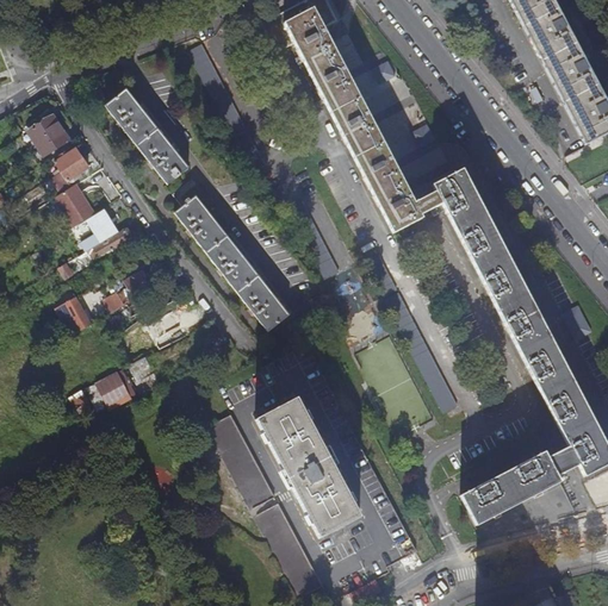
[(607,439),(465,166),(434,182),(438,188),(415,199),(323,24),(337,17),(329,0),(301,0),(262,20),(278,49),(295,39),(394,230),(423,214),(422,212),(444,200),(571,444),(550,455),(547,449),(464,492),(481,522),(563,479),(560,473),(581,462),(587,474),(607,462),(607,439)]
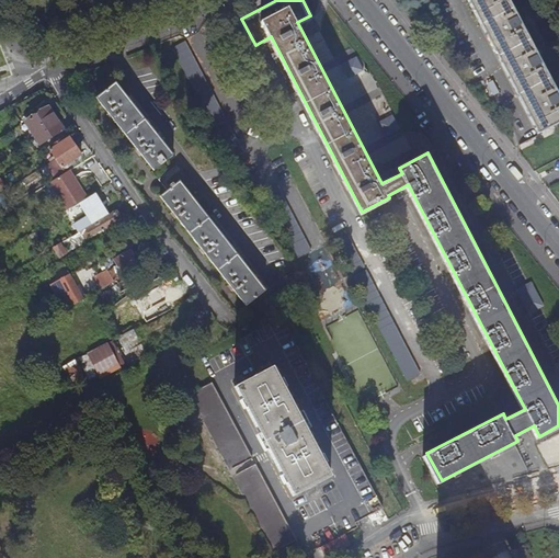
[(476,0),(544,128),(558,120),(558,89),(512,0),(476,0)]
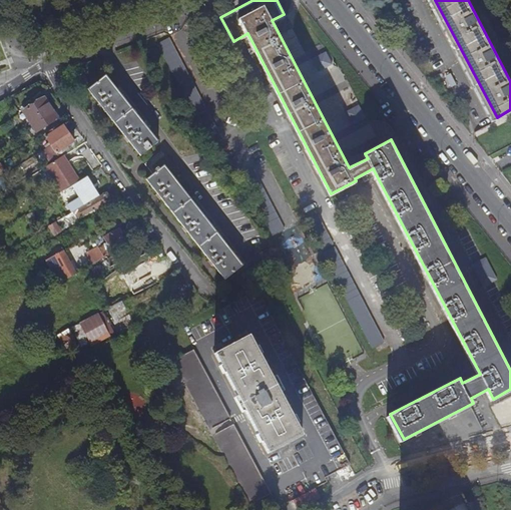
[(223,135),(170,35),(158,41),(211,142),(223,135)]
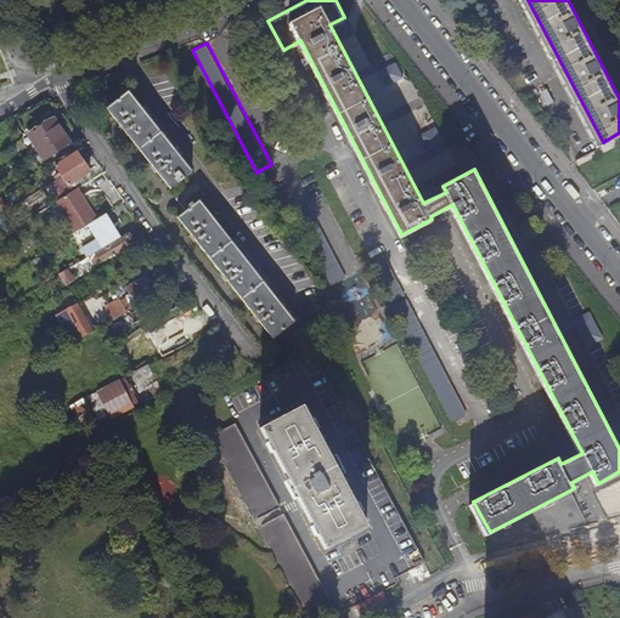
[(381,67),(388,83),(405,74),(396,60),(381,67)]
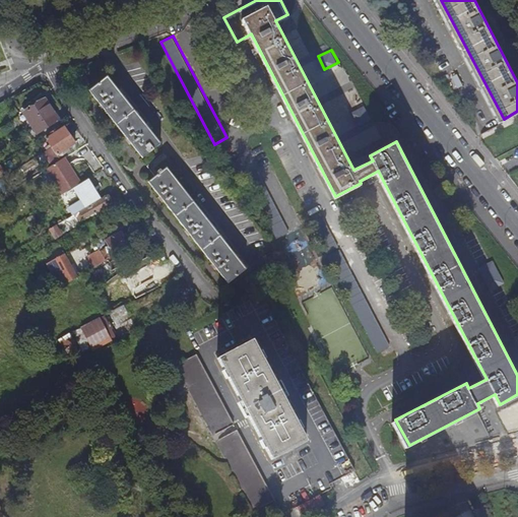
[(109,73),(90,87),(144,155),(163,140),(148,124),(151,122),(125,87),(122,89),(109,73)]
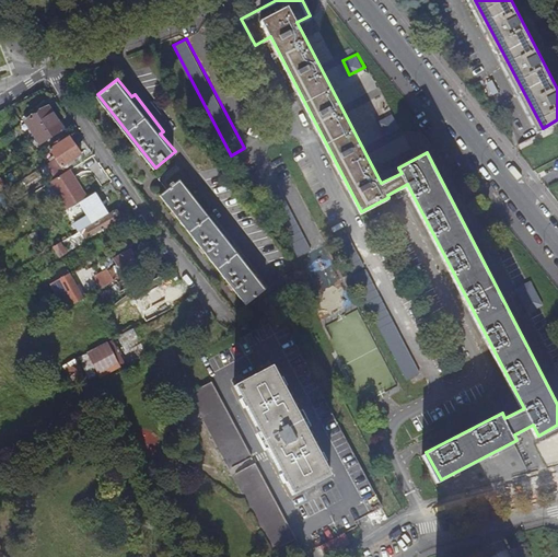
[(86,83),(90,93),(99,90),(95,80),(86,83)]
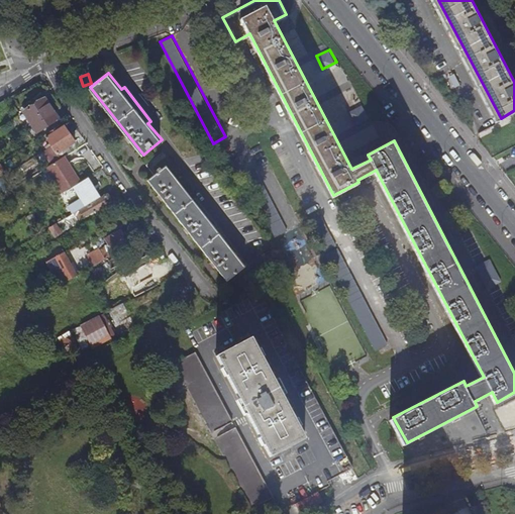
[(25,109),(33,122),(55,109),(46,96),(25,109)]
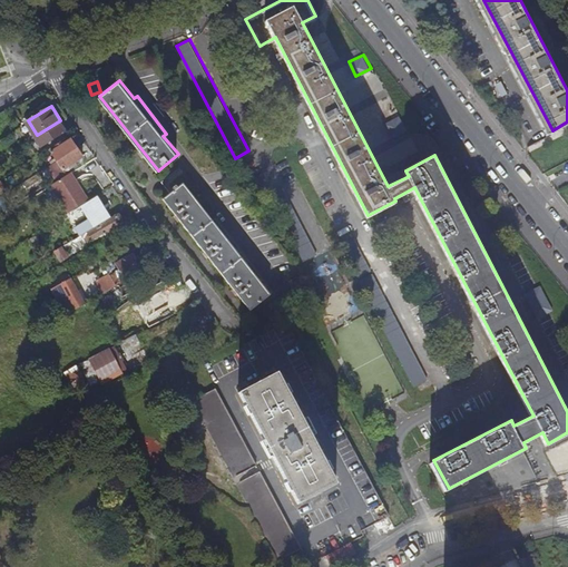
[(385,121),(392,136),(408,128),(400,114),(385,121)]
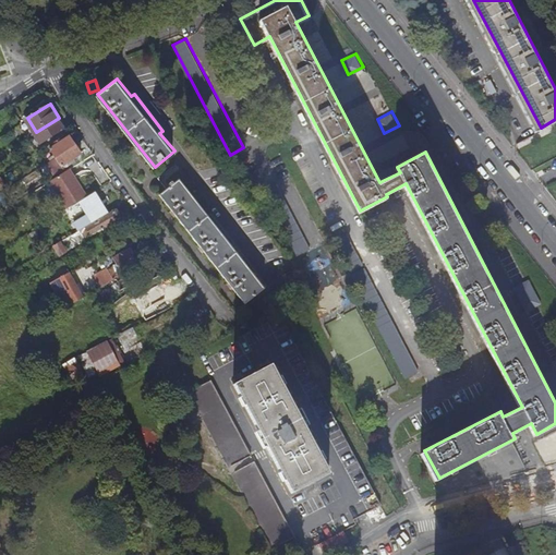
[(59,118),(36,132),(41,141),(64,127),(59,118)]
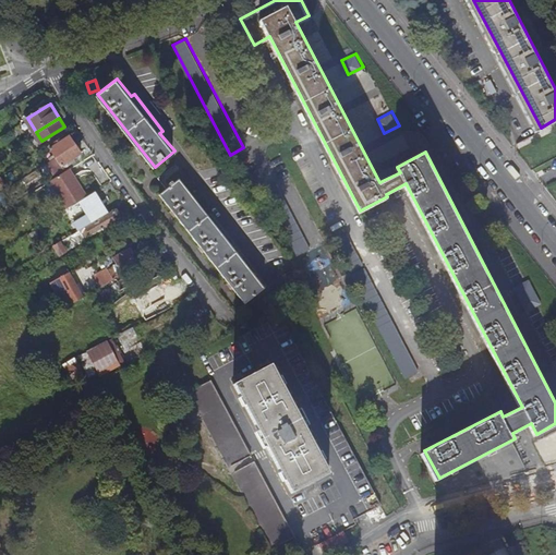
[(51,146),(57,155),(76,142),(71,133),(51,146)]
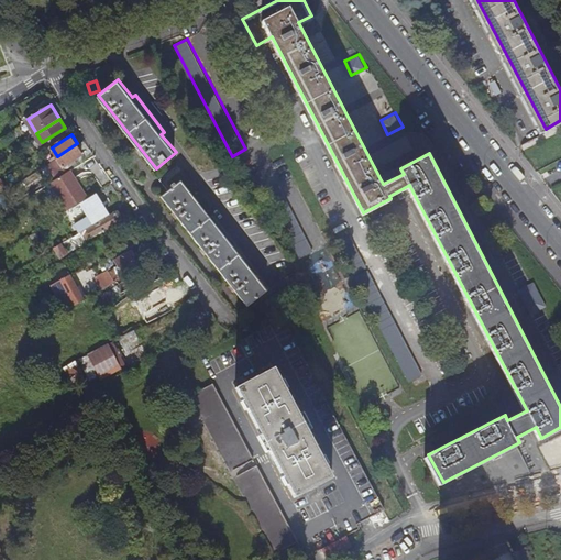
[(83,152),(77,143),(57,156),(55,157),(62,169),(80,158),(78,155),(83,152)]
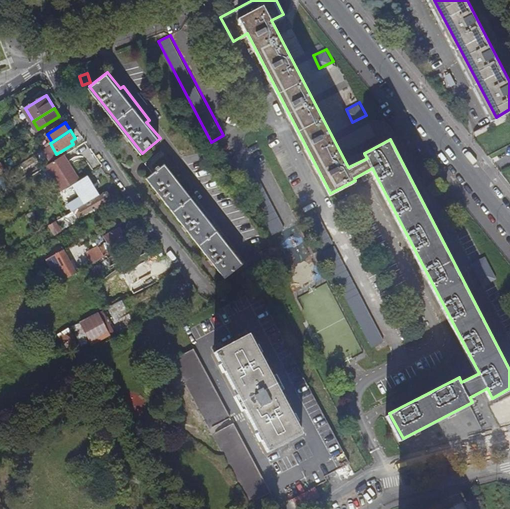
[(84,176),(68,151),(49,162),(66,187),(84,176)]
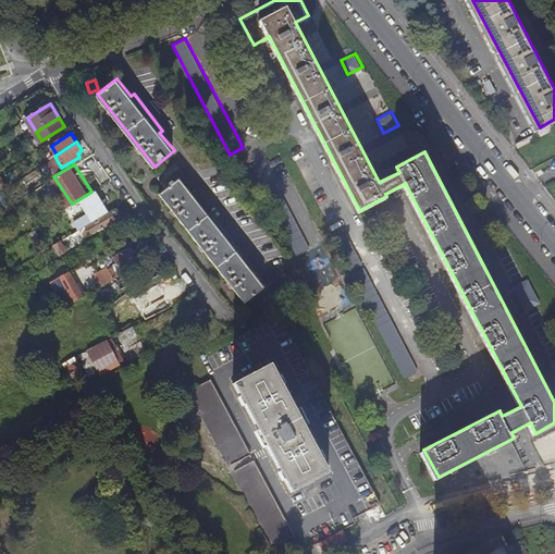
[(264,188),(298,253),(311,246),(278,182),(270,186),(259,167),(246,173),(257,193),(264,188)]
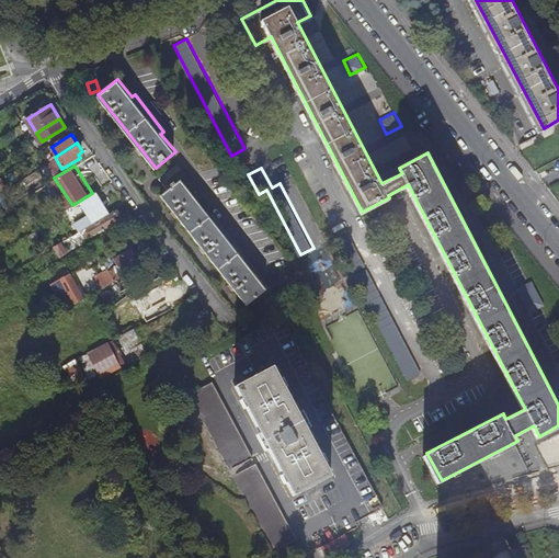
[(161,193),(248,303),(271,285),(213,212),(209,214),(181,178),(161,193)]
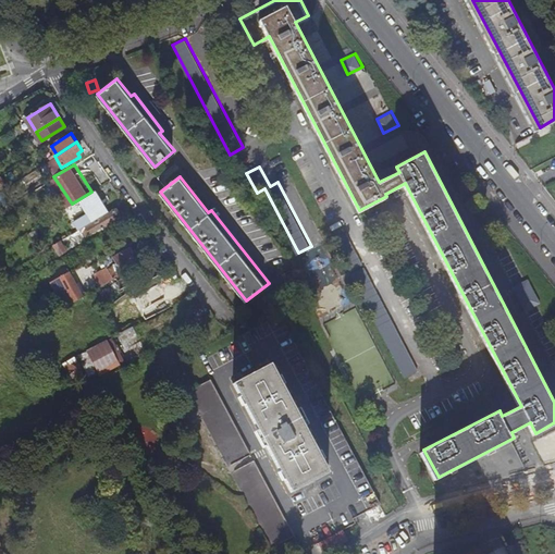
[(94,191),(78,200),(86,212),(73,220),(78,229),(106,211),(94,191)]
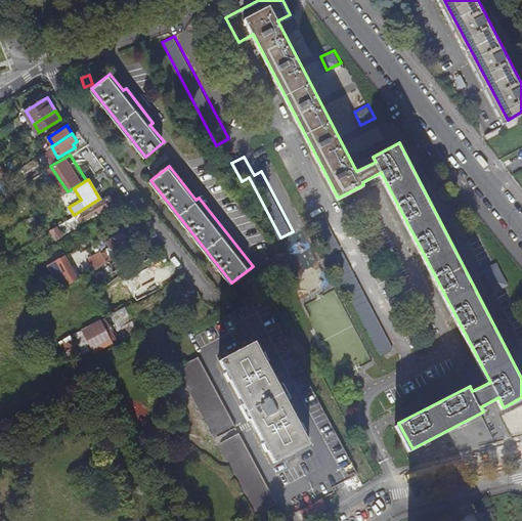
[(112,202),(109,196),(82,212),(82,210),(76,214),(80,220),(85,217),(86,217),(112,202)]
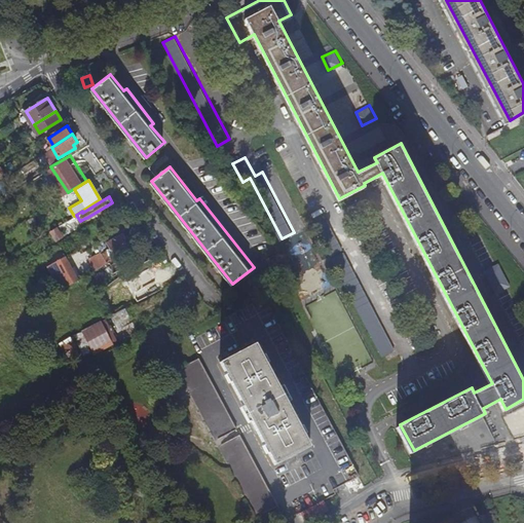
[(331,254),(342,247),(327,217),(314,224),(331,254)]
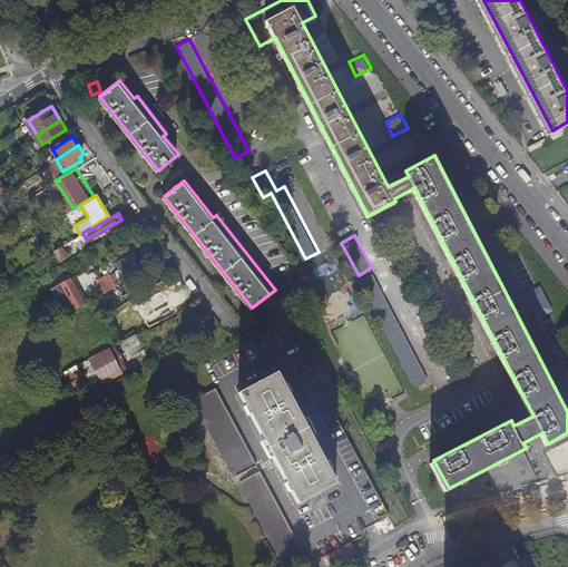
[(134,251),(118,261),(126,275),(143,265),(134,251)]
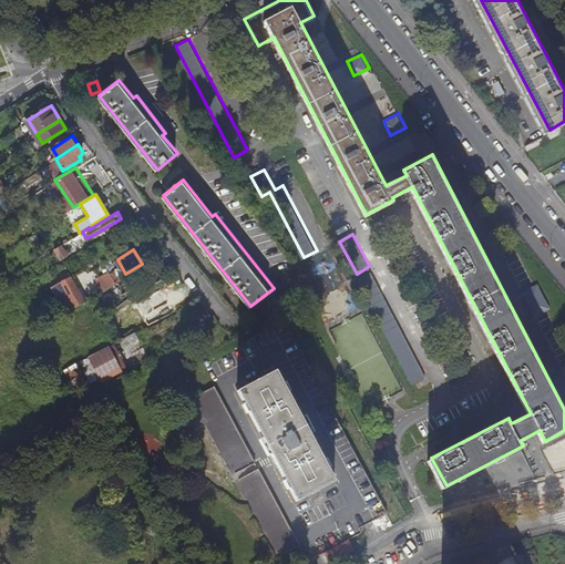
[(105,289),(116,282),(112,275),(104,260),(99,265),(106,278),(101,282),(105,289)]
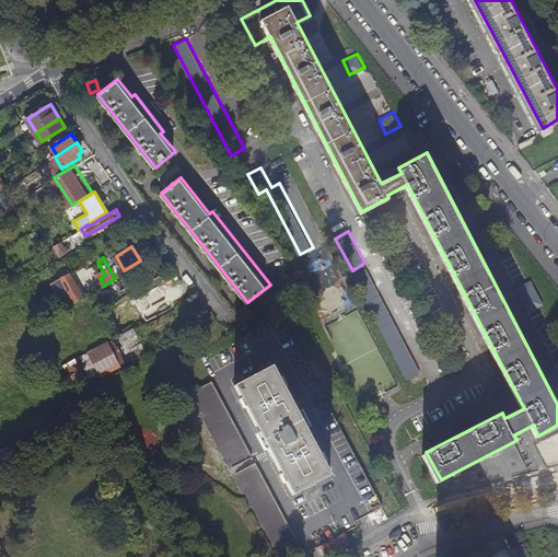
[(367,267),(353,274),(409,376),(421,370),(367,267)]
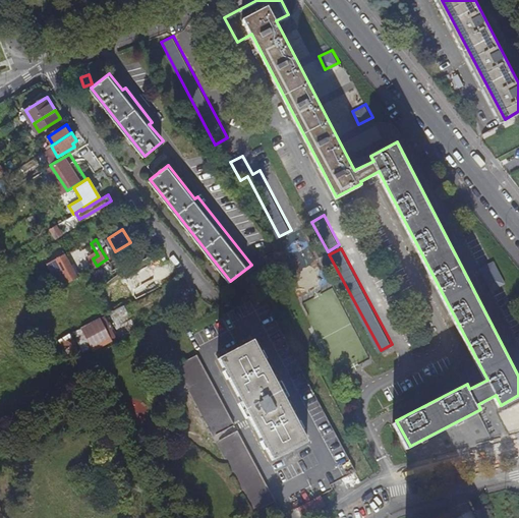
[(109,249),(103,252),(107,259),(112,255),(109,249)]
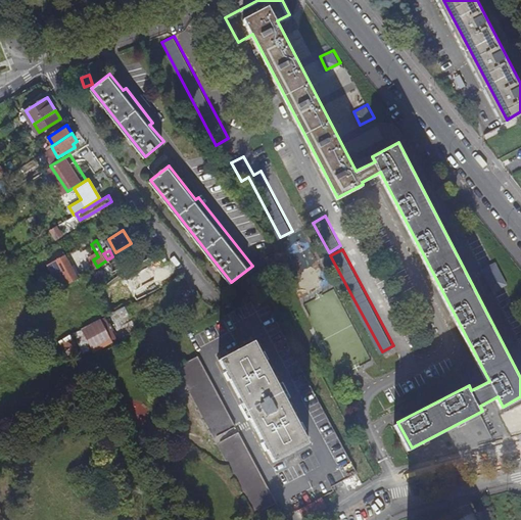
[(66,253),(50,263),(56,273),(63,269),(70,282),(79,277),(66,253)]
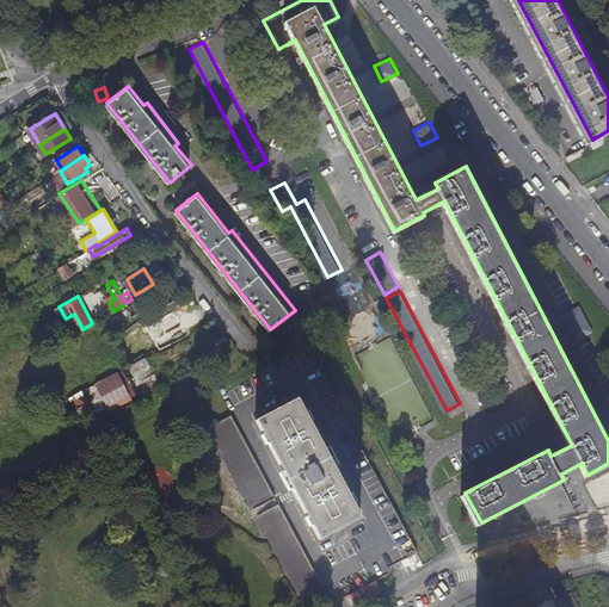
[(137,302),(114,316),(118,323),(142,309),(137,302)]
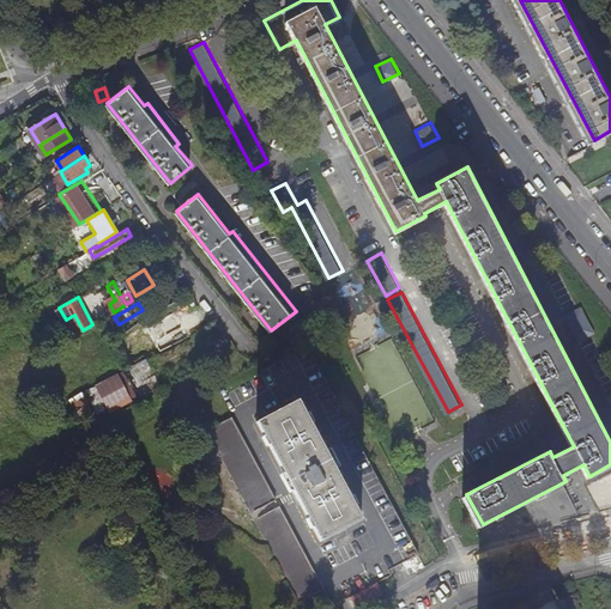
[(581,339),(598,330),(584,304),(568,314),(581,339)]
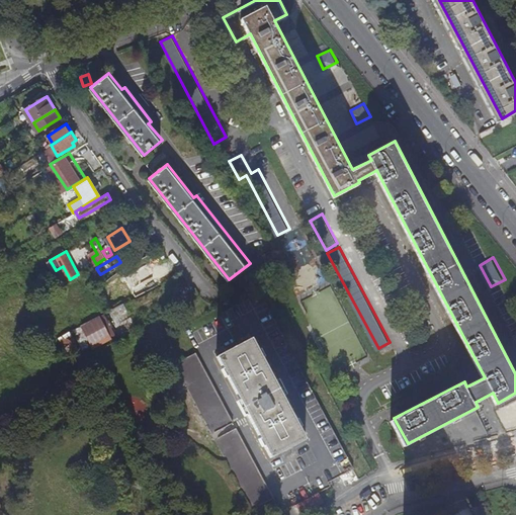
[(82,272),(89,268),(86,263),(79,267),(82,272)]
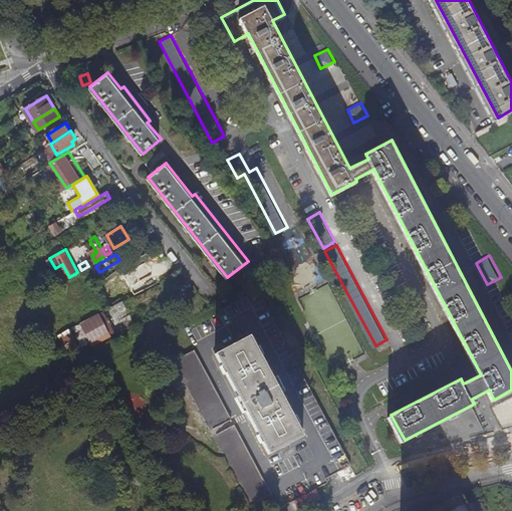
[(94,314),(84,319),(92,334),(89,335),(91,338),(109,329),(100,312),(94,315),(94,314)]
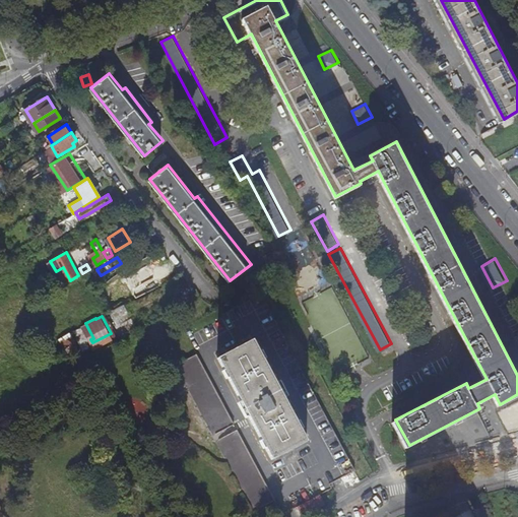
[(309,439),(255,336),(243,343),(219,354),(273,457),(297,445),(309,439)]
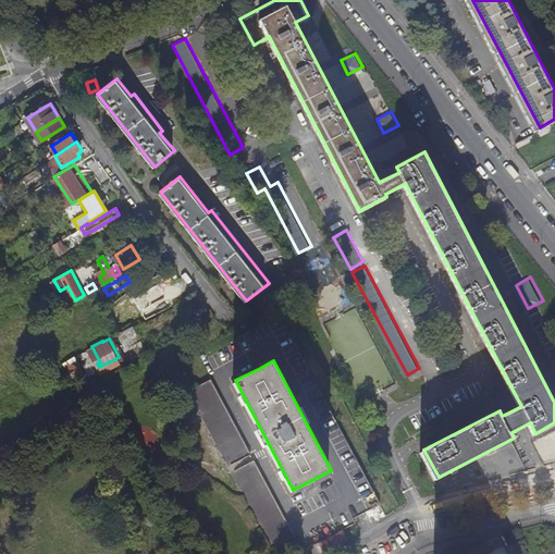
[(295,533),(212,376),(190,388),(273,545),(295,533)]
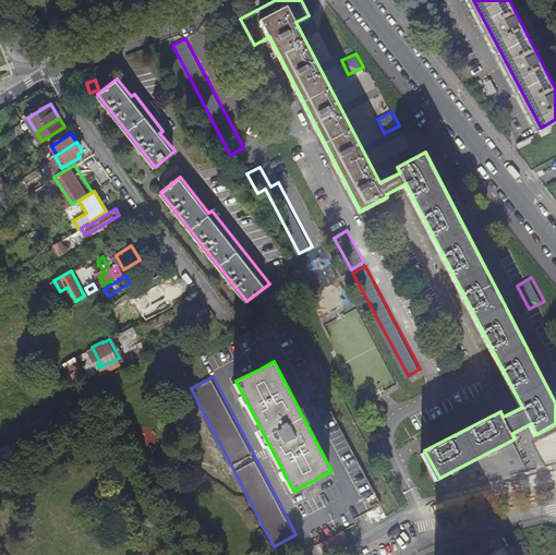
[(346,528),(321,541),(326,551),(351,538),(346,528)]
